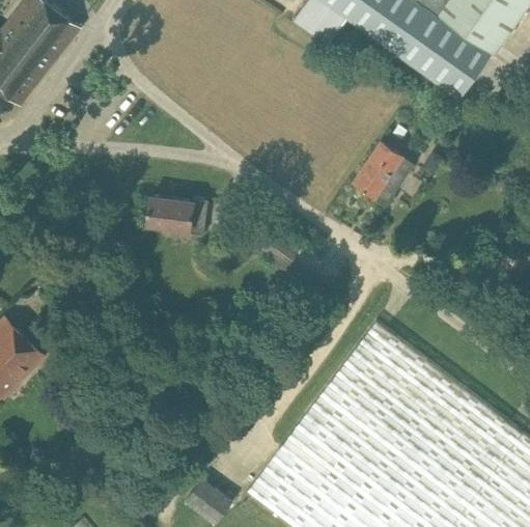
[(0,91),(19,106),(79,28),(42,0),(29,0),(2,34),(0,32),(0,91)]
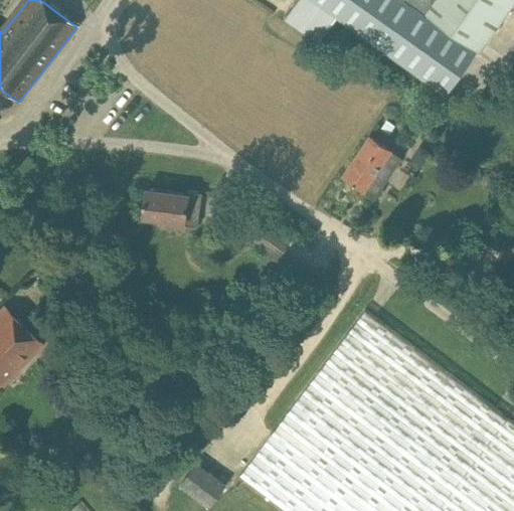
[(513,0),(298,0),(284,20),(318,44),(330,28),(336,20),(377,49),(446,98),(478,51),(480,53),(513,4),(513,0)]
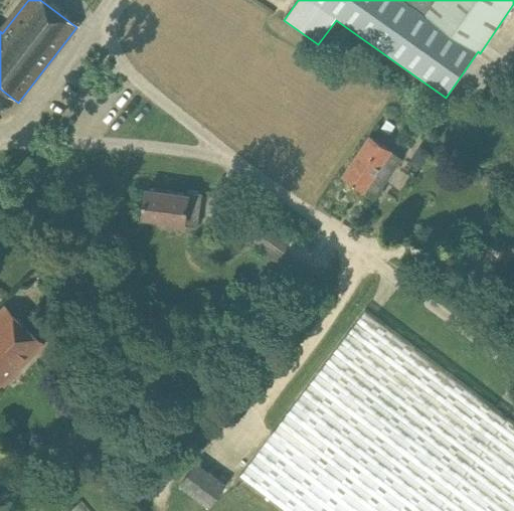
[(386,122),(380,131),(388,136),(394,127),(386,122)]
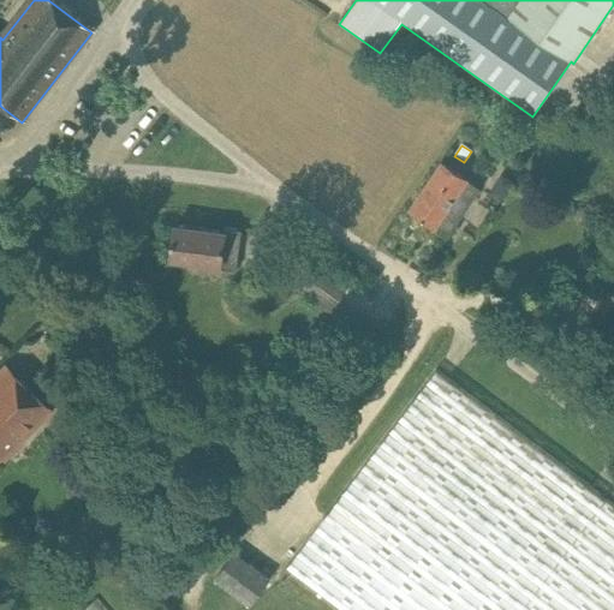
[(478,192),(442,166),(410,214),(447,239),(478,192)]
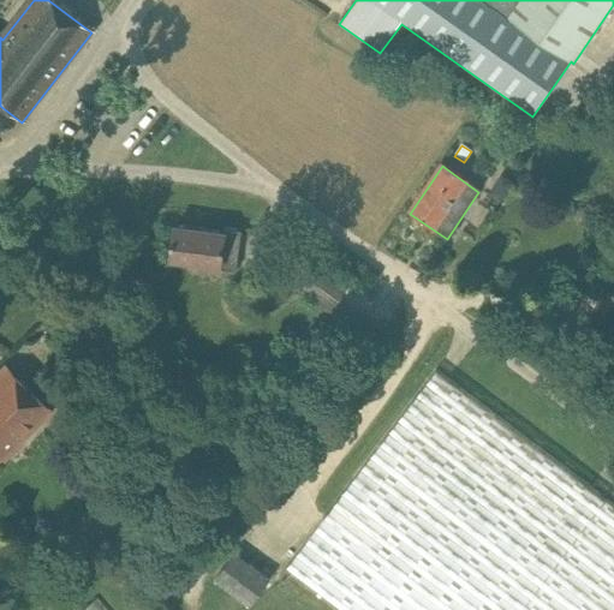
[(513,185),(501,177),(494,189),(507,197),(513,185)]
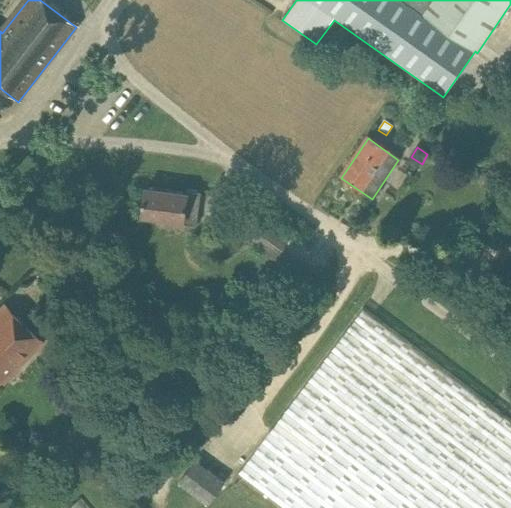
[(384,186),(398,196),(410,178),(396,169),(384,186)]
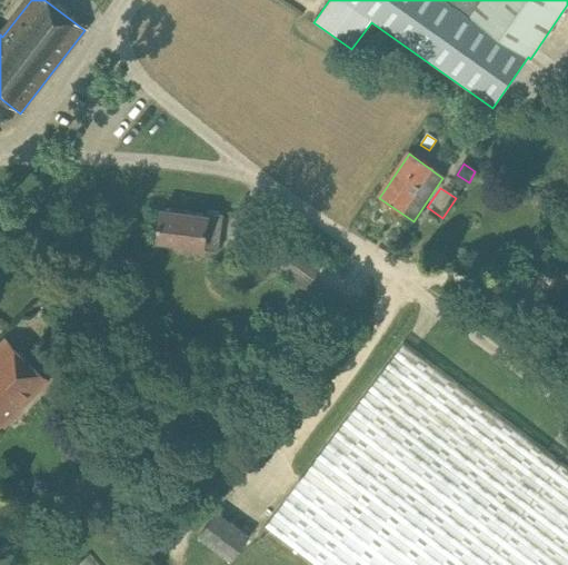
[(220,238),(222,216),(207,215),(207,218),(161,211),(159,224),(158,224),(157,230),(158,230),(157,243),(201,249),(202,236),(220,238)]
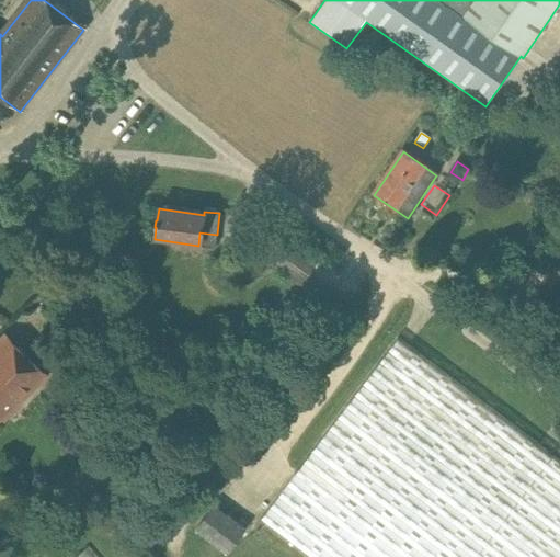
[(271,266),(301,287),(317,264),(286,243),(271,266)]
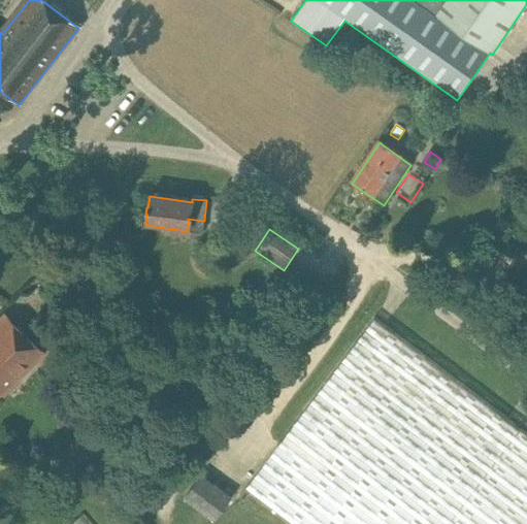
[(43,355),(5,318),(1,322),(0,321),(0,392),(3,395),(43,355)]
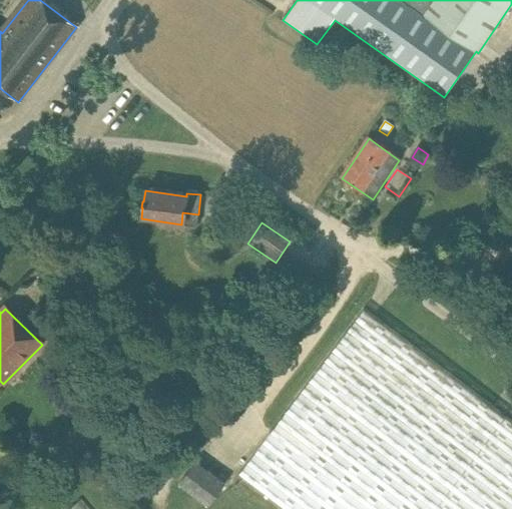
[(511,508),(511,424),(363,312),(238,476),(283,508),(511,508)]
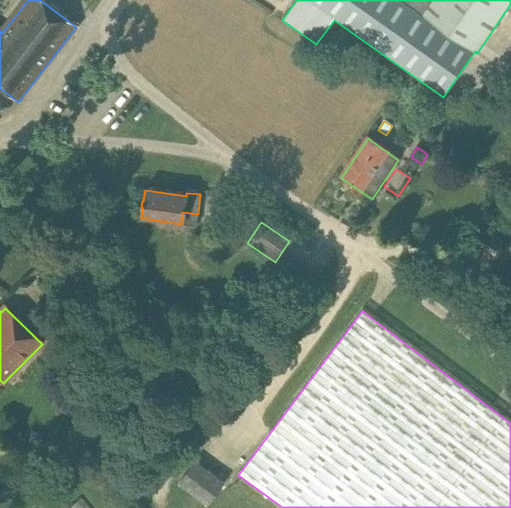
[(0,471),(6,474),(14,460),(1,453),(0,454),(0,471)]
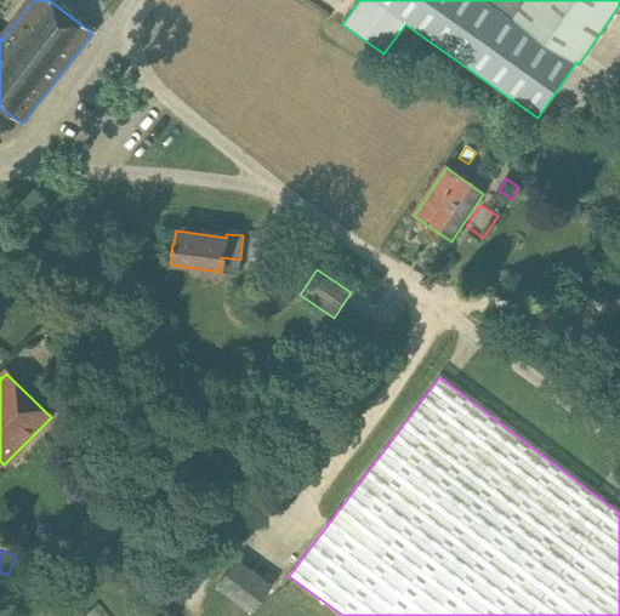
[(234,559),(214,586),(249,615),(252,615),(272,589),(234,559)]
